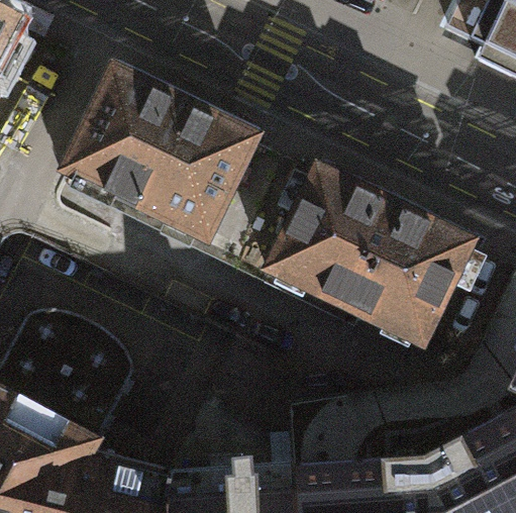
[(515,2),(511,0),(510,0),(485,53),(479,65),(511,80),(515,70),(515,2)]
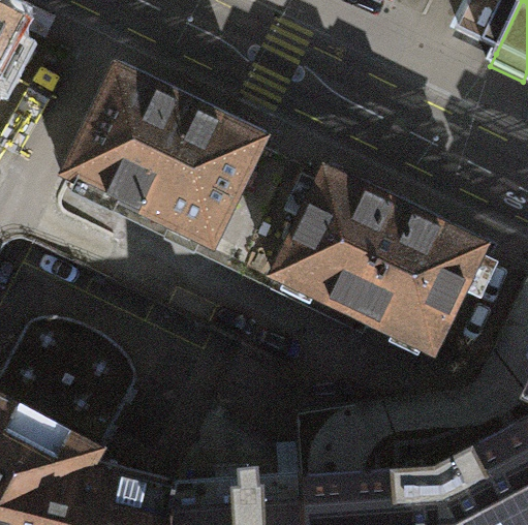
[(120,76),(70,181),(214,250),(215,249),(265,147),(120,76)]
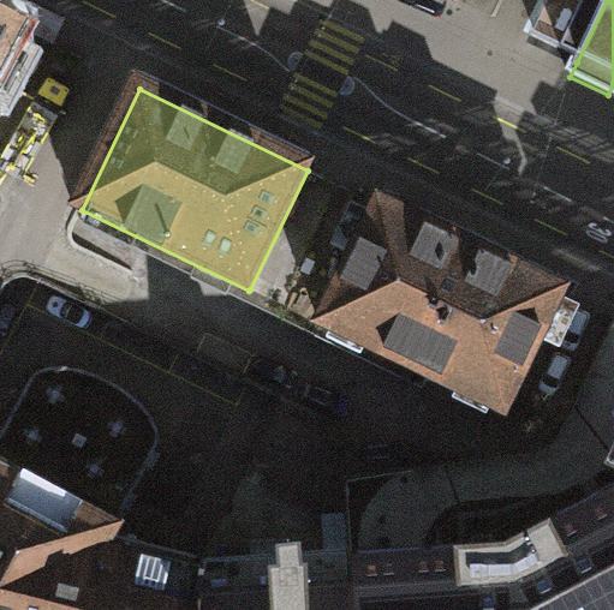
[(345,189),(308,171),(250,289),(286,308),(345,189)]
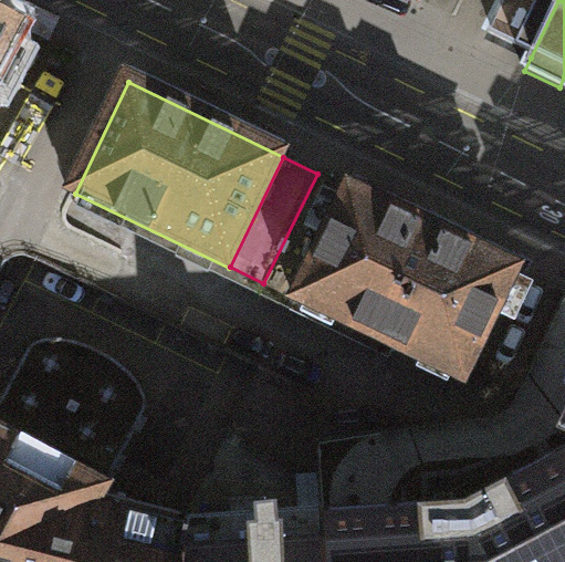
[(351,189),(317,174),(263,283),(297,300),(351,189)]
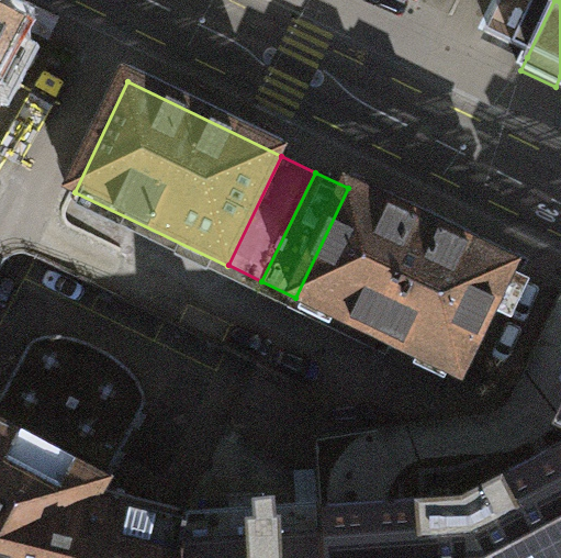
[(513,276),(516,269),(348,188),(295,298),(294,300),(462,381),(495,312),(500,314),(517,278),(513,276)]
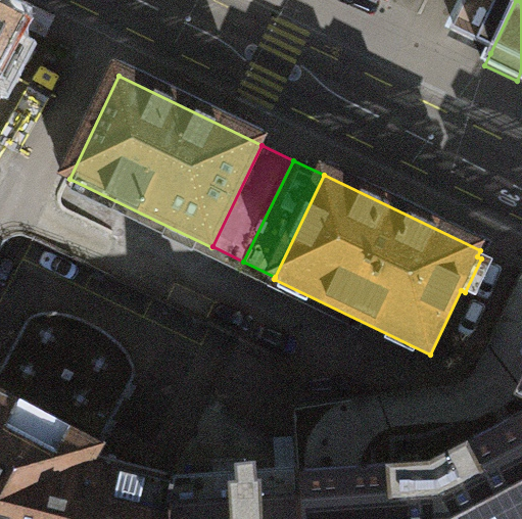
[(64,518),(69,504),(94,459),(107,437),(113,440),(121,425),(115,422),(126,403),(132,406),(140,390),(135,387),(137,382),(136,372),(131,361),(124,350),(114,342),(102,334),(82,325),(65,320),(42,319),(32,322),(0,380),(0,518),(64,518)]
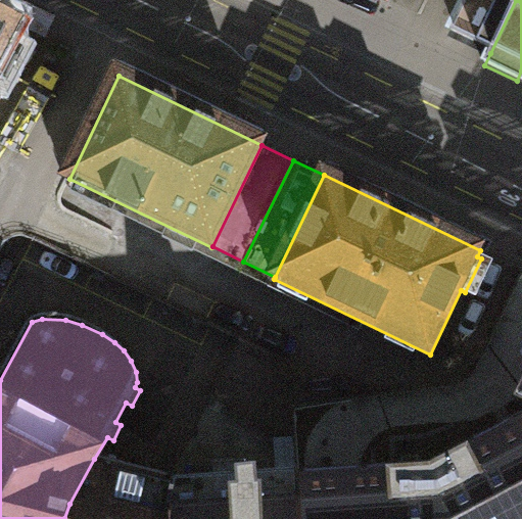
[(291,362),(243,339),(218,391),(296,429),(291,362)]
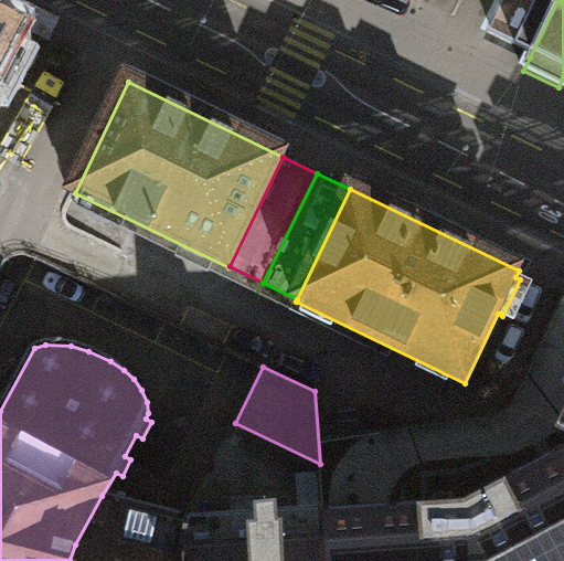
[(563,429),(562,433),(563,433),(563,454),(464,507),(323,517),(327,560),(563,560),(563,429)]
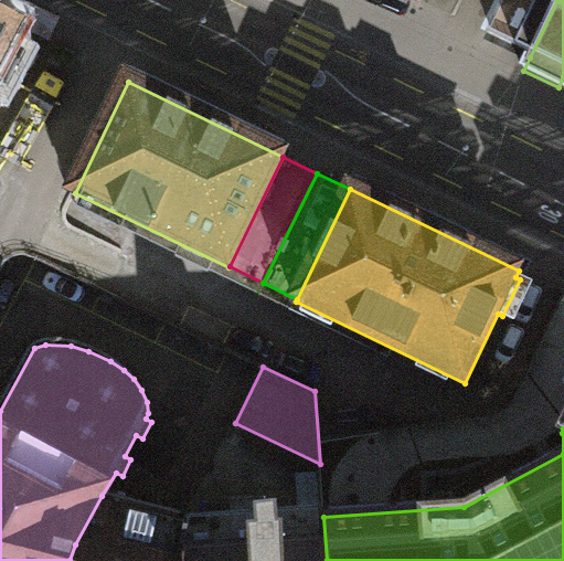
[(75,544),(70,560),(182,560),(189,519),(102,496),(75,544)]
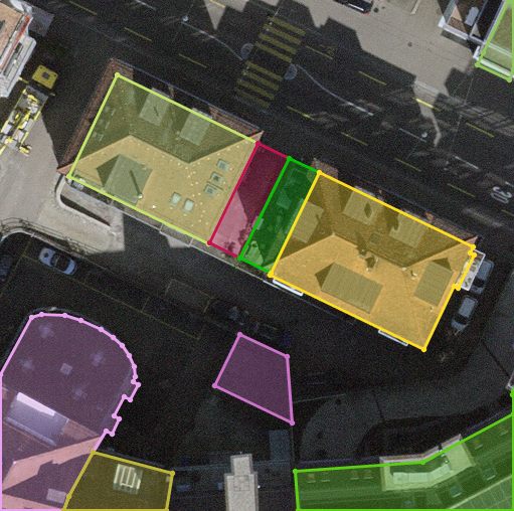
[(172,473),(166,510),(298,510),(295,471),(294,463),(172,473)]
